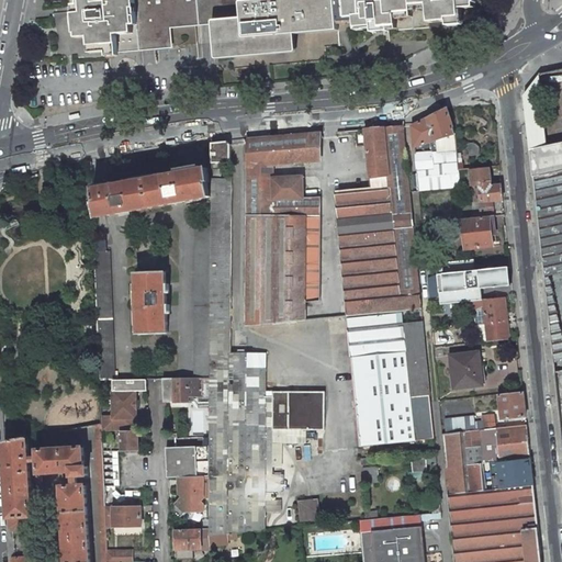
[(81,0),(82,12),(74,13),(76,34),(77,34),(78,38),(89,37),(90,54),(119,52),(139,49),(149,48),(155,48),(171,46),(169,26),(198,24),(206,23),(214,23),(217,58),(295,51),(293,33),(339,29),(338,20),(355,19),(355,29),(372,26),(372,32),(463,24),(463,18),(457,18),(456,9),(462,9),(478,8),(476,0),(81,0)]
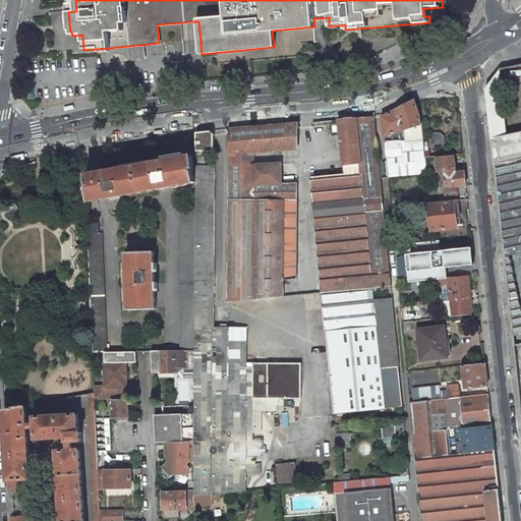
[(415,101),(383,117),(385,136),(399,132),(399,134),(402,133),(403,136),(405,135),(407,140),(386,142),(389,177),(426,173),(425,158),(422,124),(417,107),(415,101)]
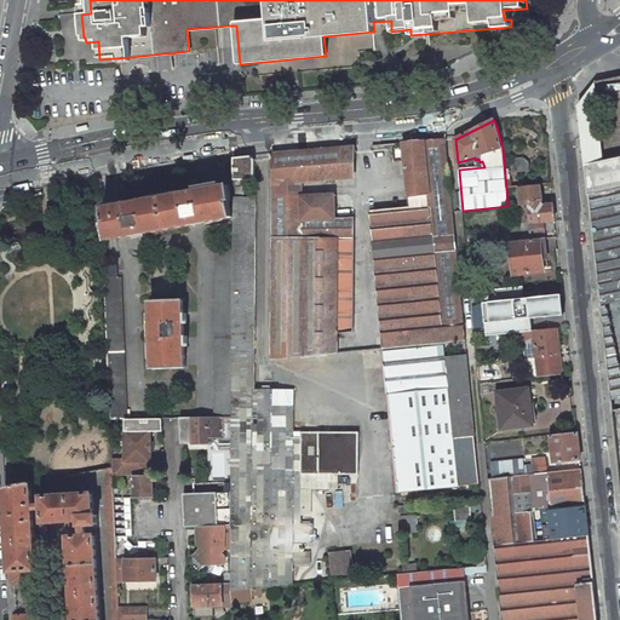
[(447,139),(424,141),(403,143),(409,207),(369,211),(383,350),(466,342),(447,139)]
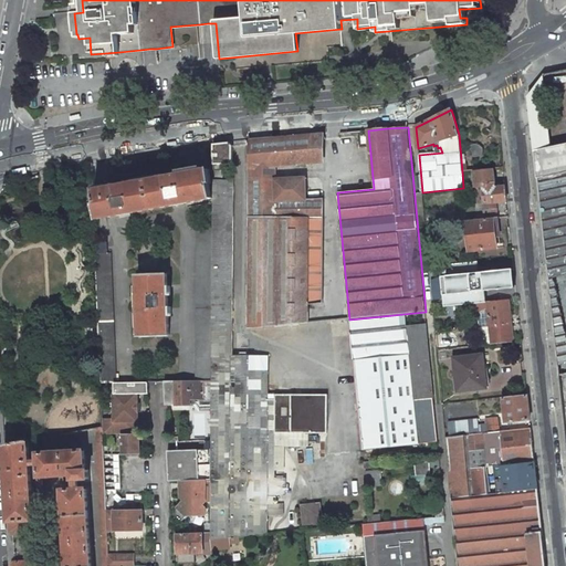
[(318,135),(251,140),(251,144),(251,157),(250,219),(308,219),(307,304),(323,302),(324,198),(306,199),(306,178),(275,179),(275,166),(324,161),(324,135),(318,135)]
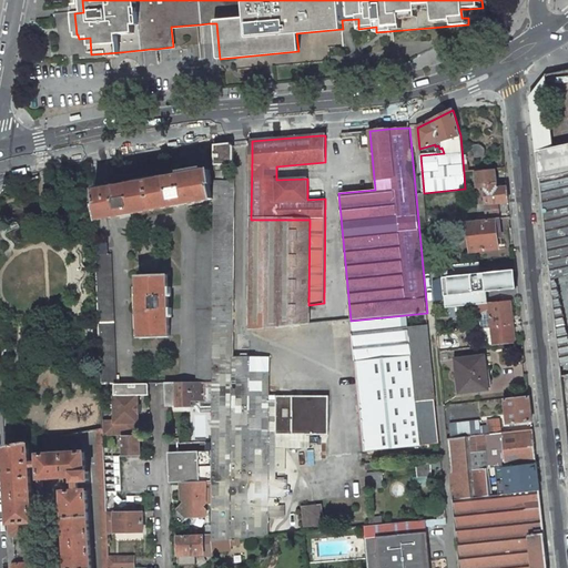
[(231,143),(215,144),(215,165),(224,165),(233,165),(234,146),(231,143)]
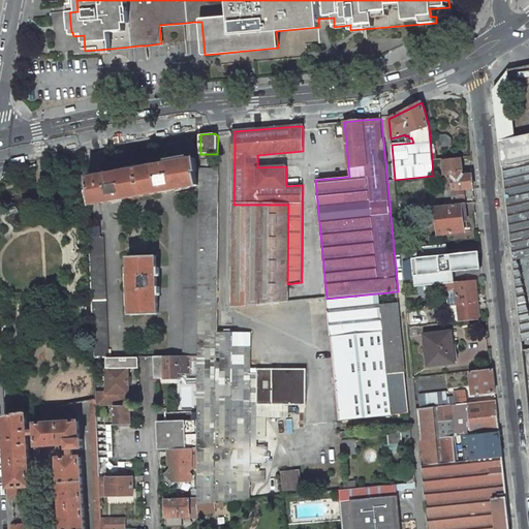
[(209,160),(209,154),(200,154),(199,168),(208,169),(209,164),(211,164),(211,160),(209,160)]
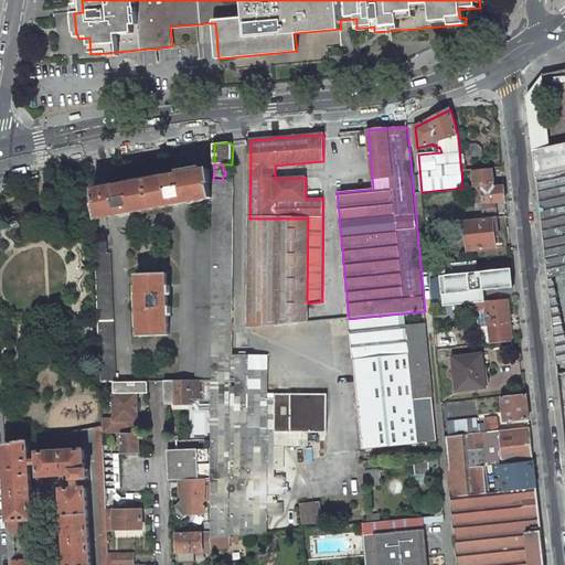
[(494,188),(492,168),(473,170),(476,187),(482,185),(484,203),(507,201),(504,185),(494,188)]
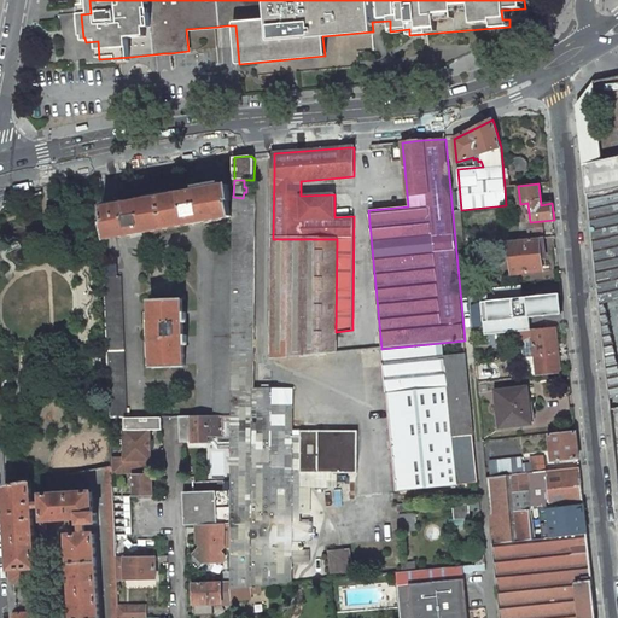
[(111,207),(103,208),(105,223),(104,223),(106,239),(117,238),(233,216),(229,202),(232,200),(229,185),(111,207)]
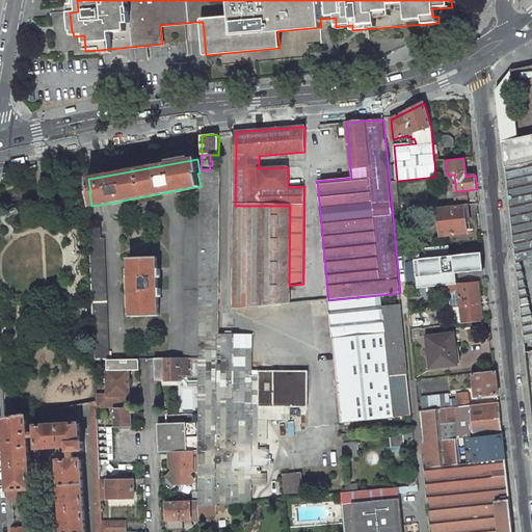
[(201,216),(200,357),(200,370),(200,422),(198,451),(198,472),(198,501),(198,507),(216,505),(232,504),(250,502),(250,474),(251,474),(257,474),(257,466),(269,466),(269,450),(259,450),(259,420),(259,407),(291,407),(309,407),(309,371),(258,370),(258,376),(251,376),(251,370),(251,336),(218,336),(219,174),(211,170),(209,170),(201,169),(201,186),(201,216)]
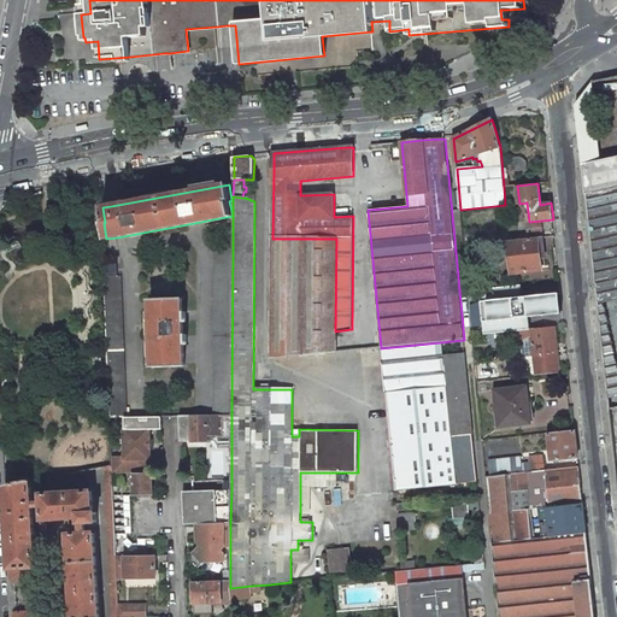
[(542,231),(542,222),(527,224),(528,234),(542,231)]
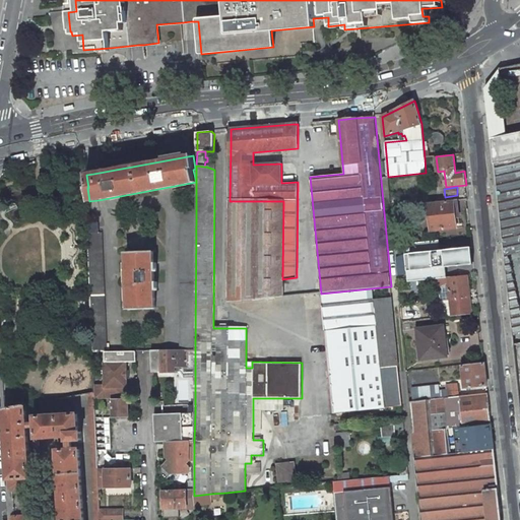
[(459,216),(457,200),(428,203),(431,231),(463,226),(463,223),(459,223),(458,216),(459,216)]
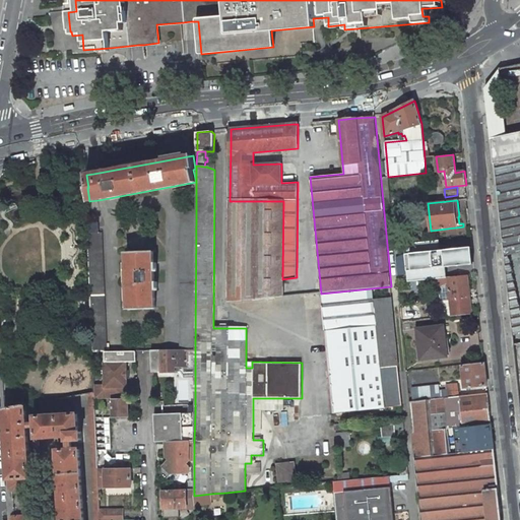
[(283,201),(230,201),(230,302),(282,297),(282,279),(283,201)]
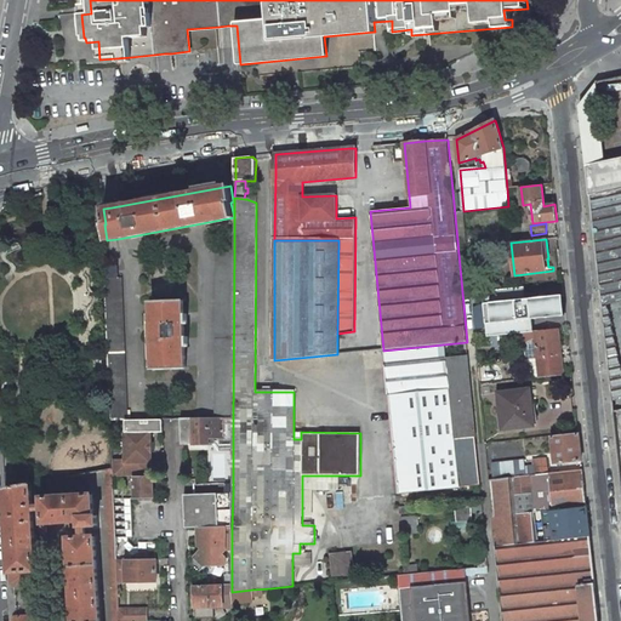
[(110,420),(127,419),(123,278),(119,278),(118,266),(104,267),(110,420)]
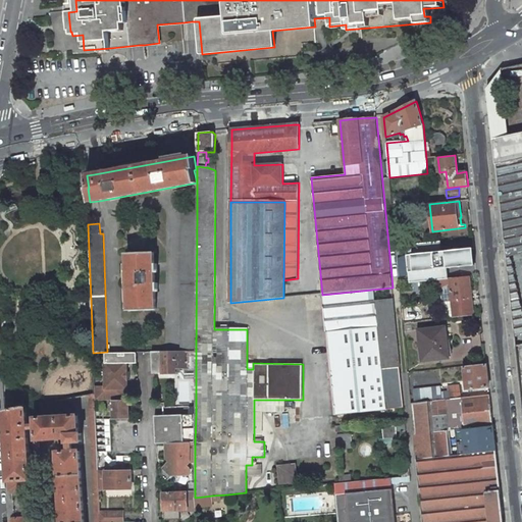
[(398,256),(399,274),(476,266),(474,249),(398,256)]
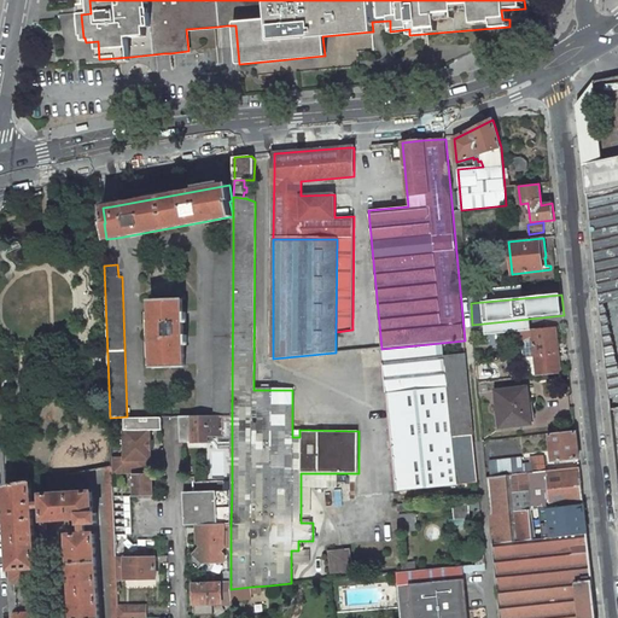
[(155,368),(185,367),(182,298),(151,299),(155,368)]
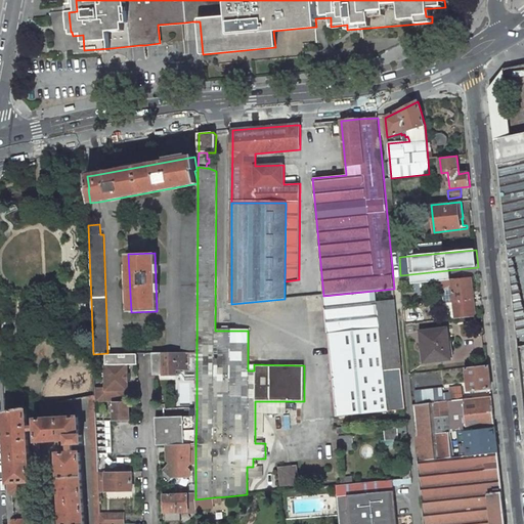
[(471,277),(439,281),(439,290),(452,289),(453,302),(474,299),(471,277)]
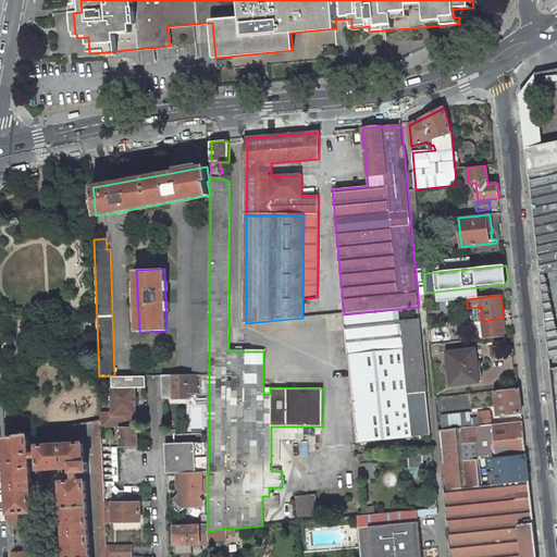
[(465,309),(463,300),(448,301),(449,311),(465,309)]
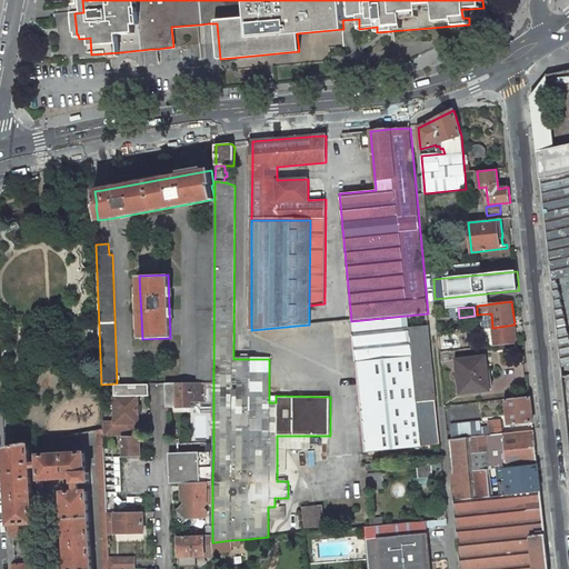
[(407,318),(352,323),(365,452),(421,447),(416,402),(437,400),(429,326),(408,328),(407,318)]
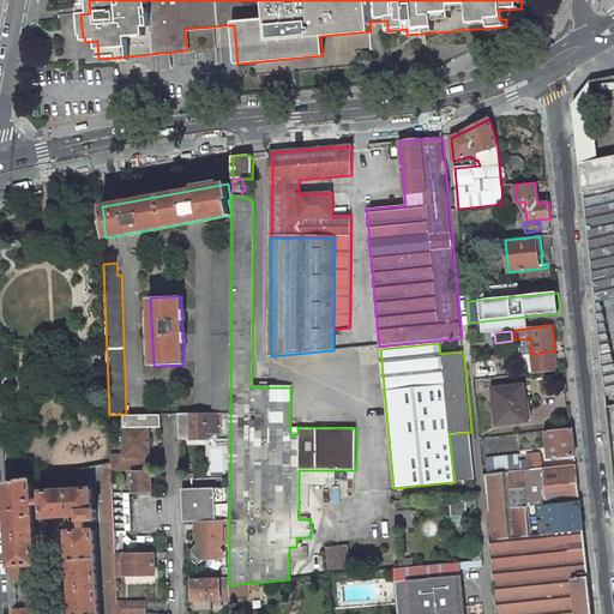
[(531,354),(521,355),(521,362),(529,361),(533,361),(534,373),(558,371),(555,350),(531,354)]
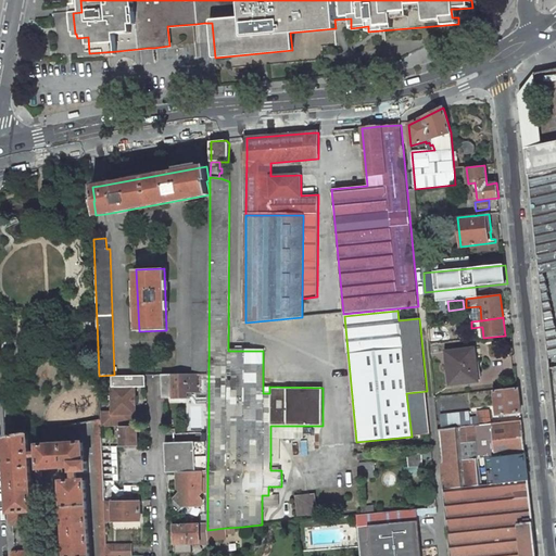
[(436,330),(437,339),(452,338),(451,328),(436,330)]
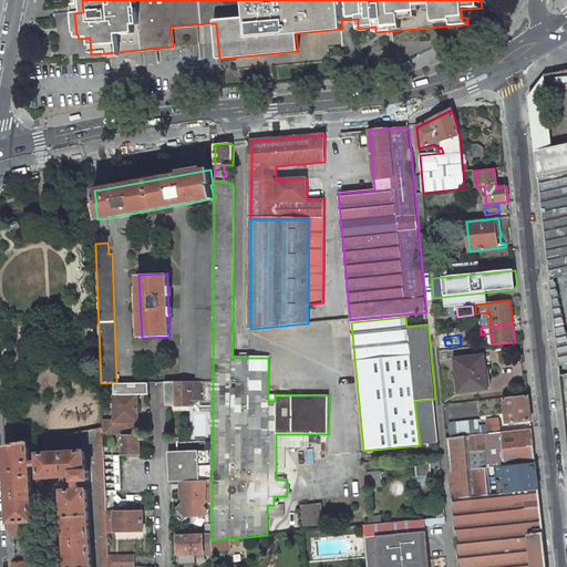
[(459,392),(487,389),(483,356),(455,359),(459,392)]
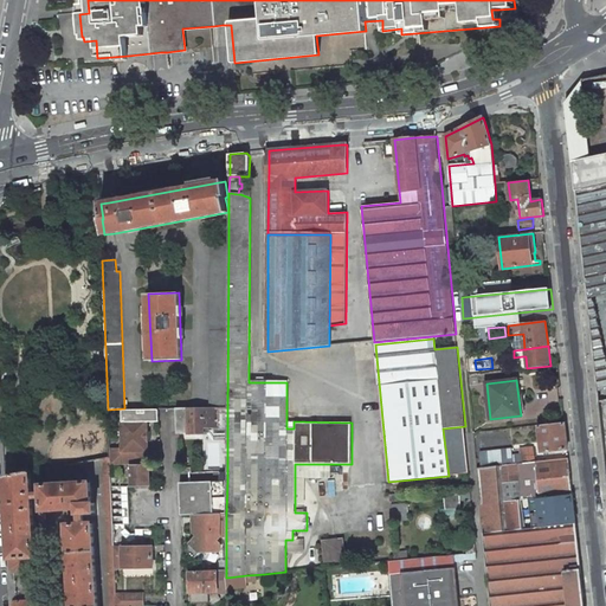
[(218,421),(218,407),(210,407),(176,408),(178,433),(187,433),(187,434),(204,434),(204,431),(204,427),(208,427),(218,427),(218,421)]
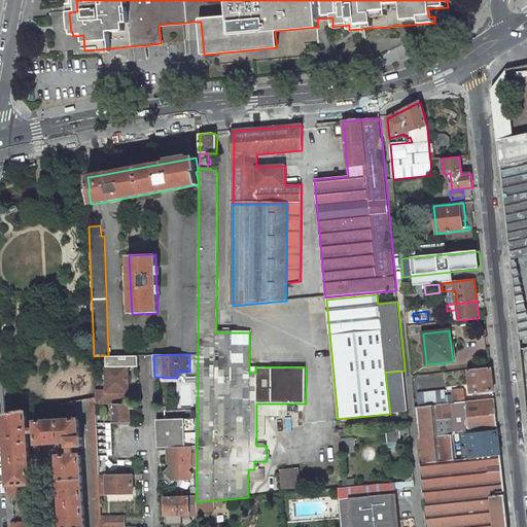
[(137,356),(106,356),(106,366),(107,366),(129,366),(137,366),(137,356)]
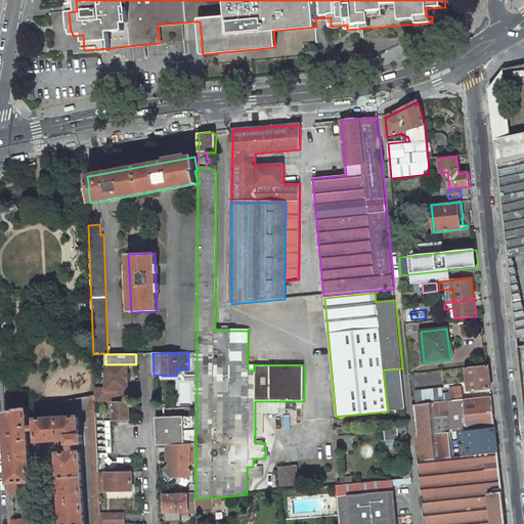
[(95,396),(95,402),(114,402),(128,402),(128,364),(106,364),(105,387),(95,387),(95,396)]
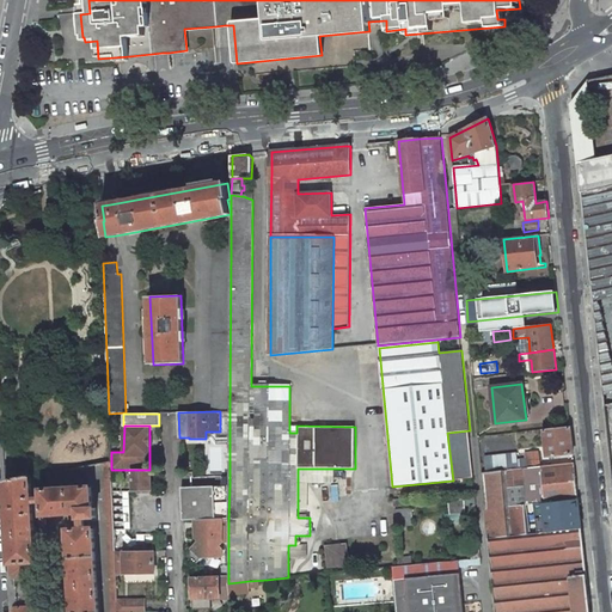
[(568,454),(574,454),(570,427),(544,430),(548,457),(562,456),(568,454)]
